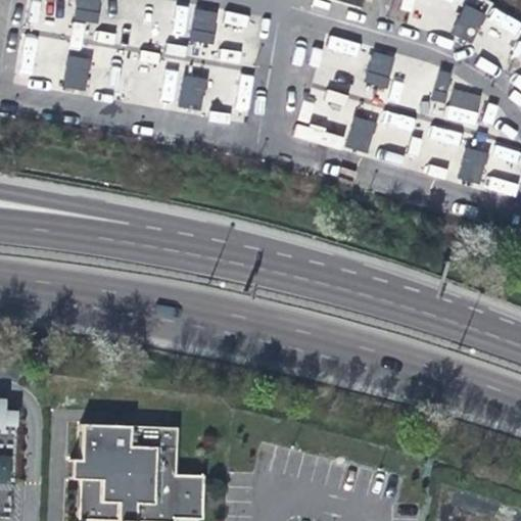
[(96,14),(98,0),(77,0),(76,11),(96,14)]
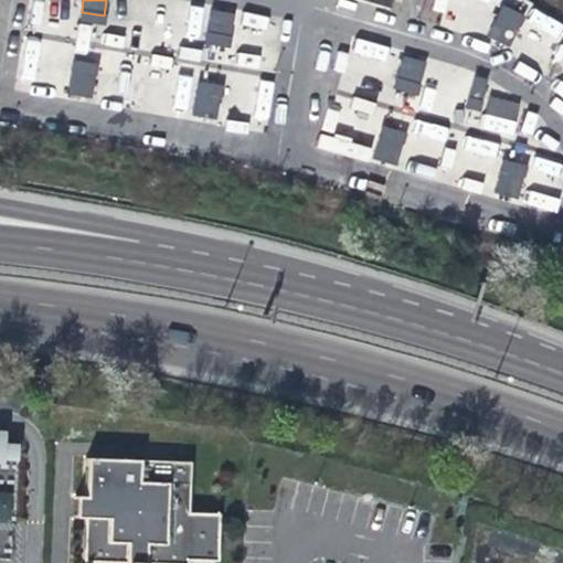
[(359,0),(391,10),(393,0),(359,0)]
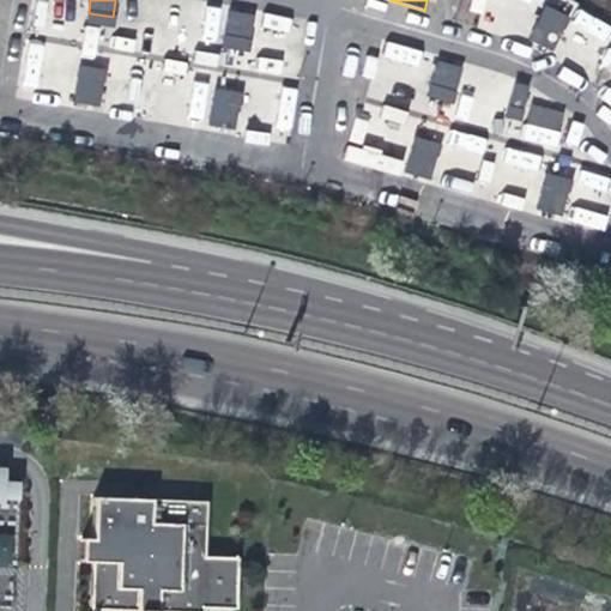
[(470,0),(469,2),(481,6),(482,0),(501,0),(531,10),(533,0),(470,0)]
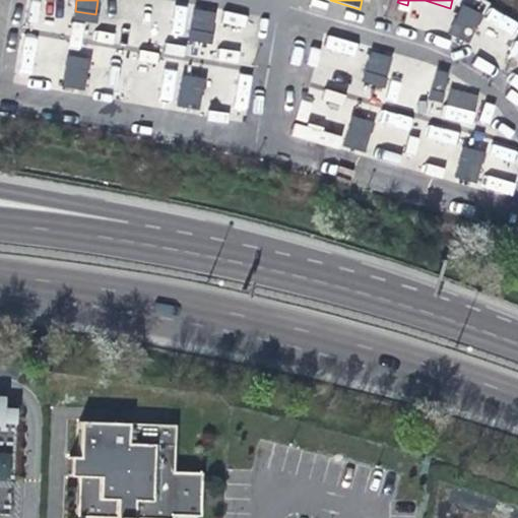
[(460,14),(479,23),(483,15),(464,6),(460,14)]
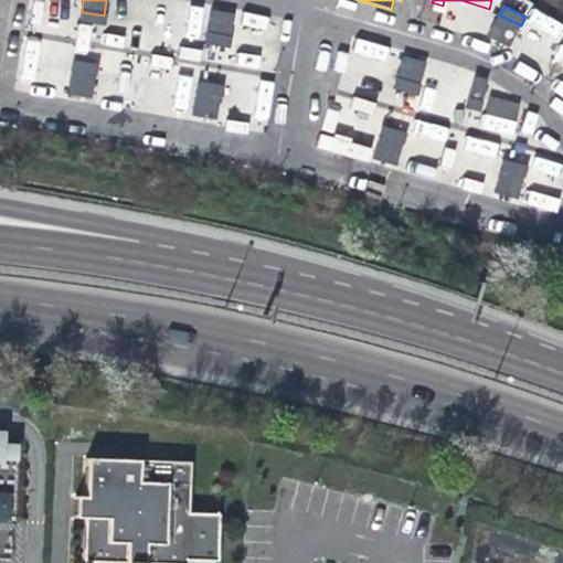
[(206,34),(230,39),(234,16),(211,11),(206,34)]
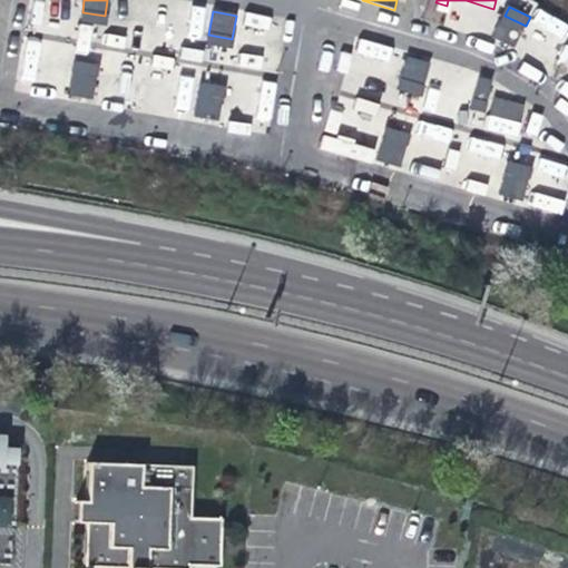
[(104,23),(105,16),(82,12),(81,20),(104,23)]
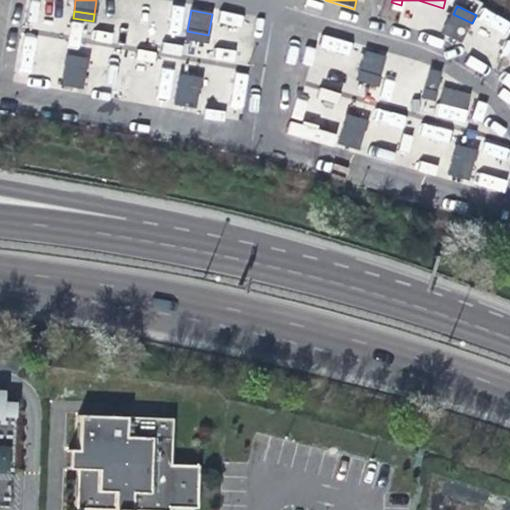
[(444,33),(463,43),(472,23),(453,14),(444,33)]
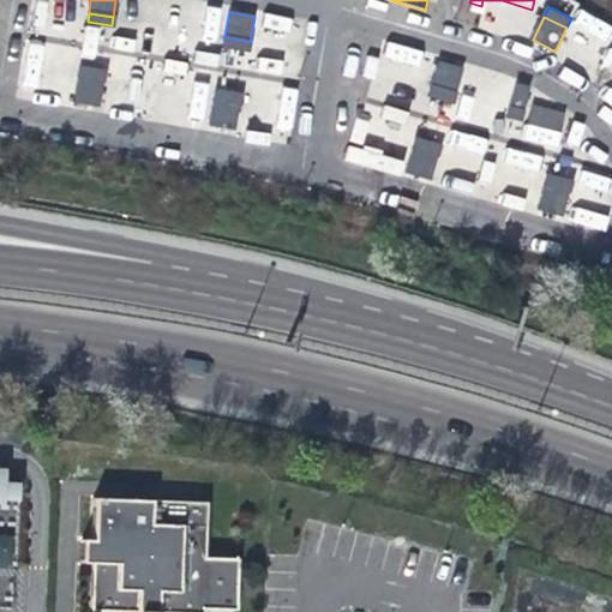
[(247,52),(250,42),(225,37),(222,47),(247,52)]
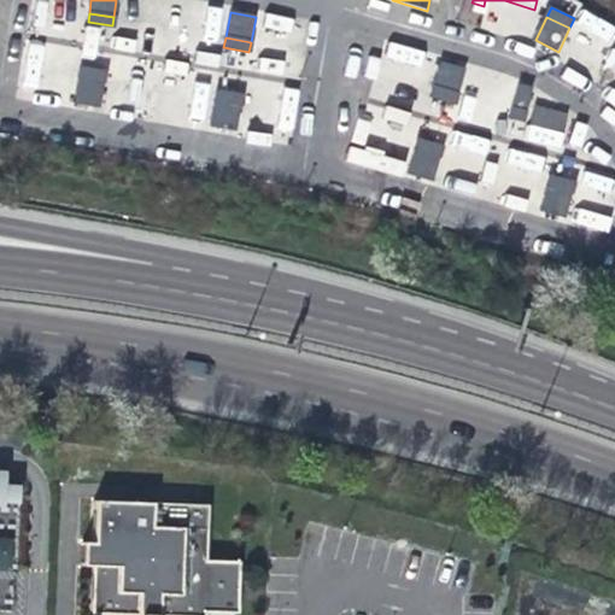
[(388,39),(385,53),(411,62),(415,48),(388,39)]
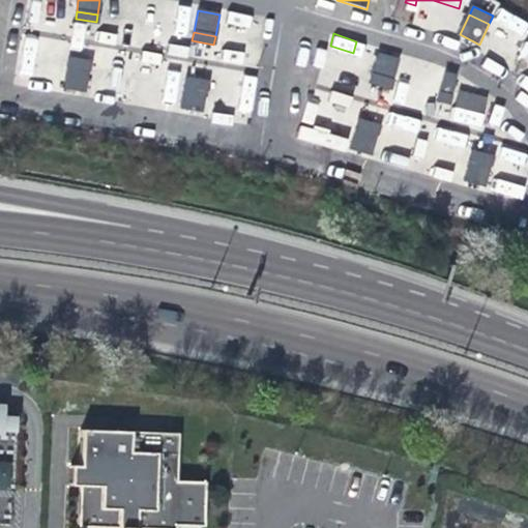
[(373,76),(393,81),(400,59),(379,53),(373,76)]
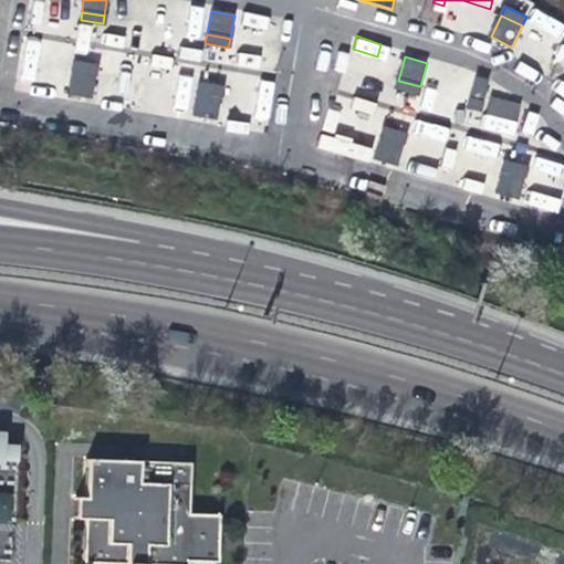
[(72,71),(94,75),(96,66),(73,62),(72,71)]
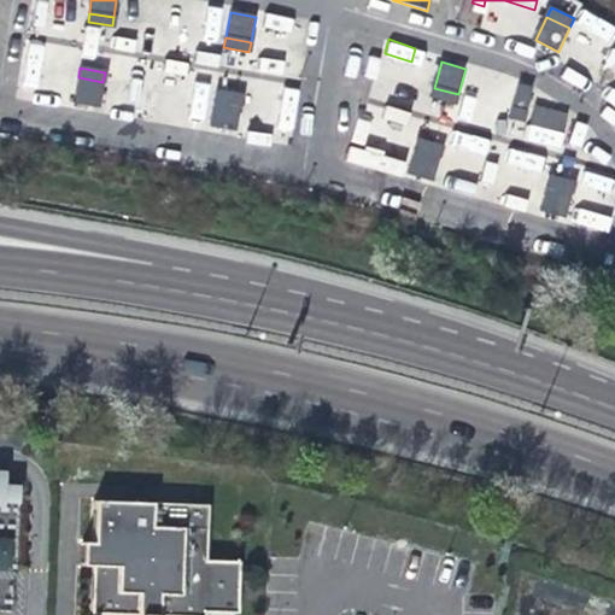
[(72,104),(98,109),(103,82),(78,77),(72,104)]
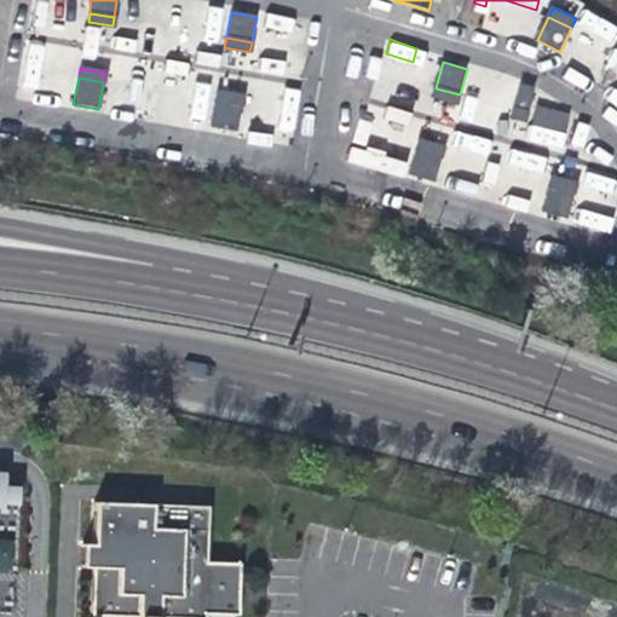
[(535,88),(522,85),(514,111),(528,115),(535,88)]
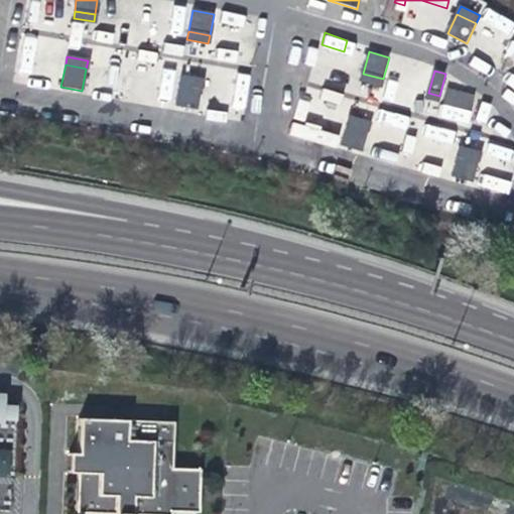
[(381,87),(383,79),(363,74),(361,81),(381,87)]
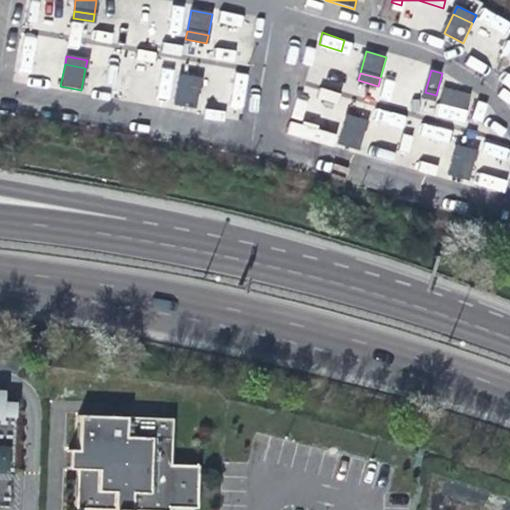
[(178,85),(199,89),(201,79),(180,75),(178,85)]
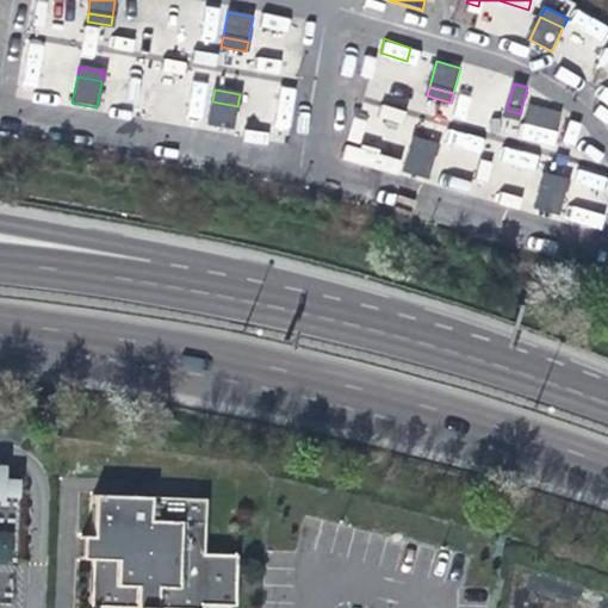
[(208,125),(233,130),(237,106),(212,101),(208,125)]
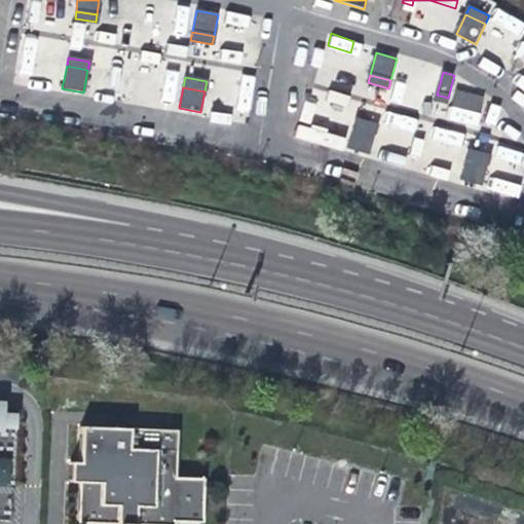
[(446,105),(448,98),(437,95),(435,102),(446,105)]
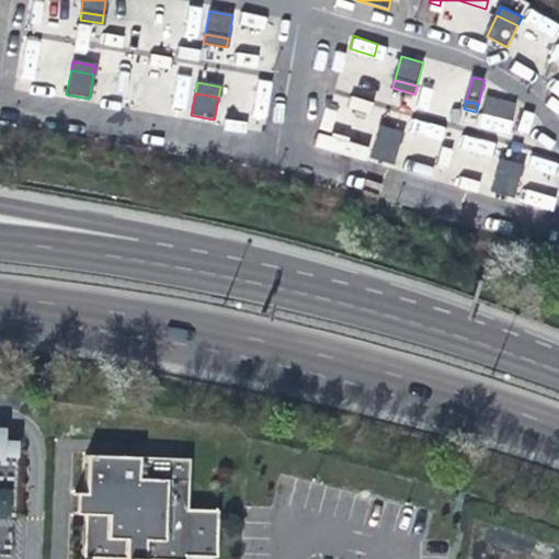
[(379,136),(401,143),(405,134),(381,127),(379,136)]
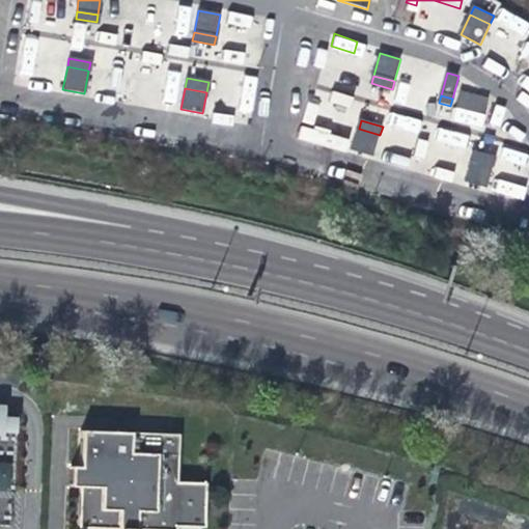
[(353,149),(374,156),(380,135),(359,129),(353,149)]
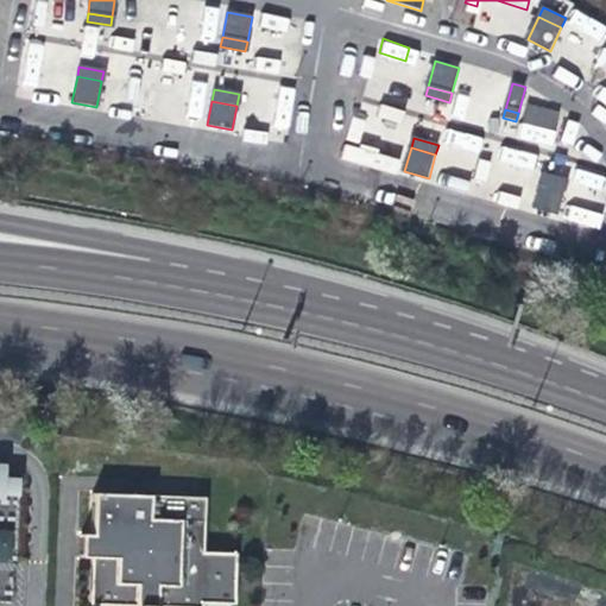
[(541,183),(566,190),(568,181),(543,174),(541,183)]
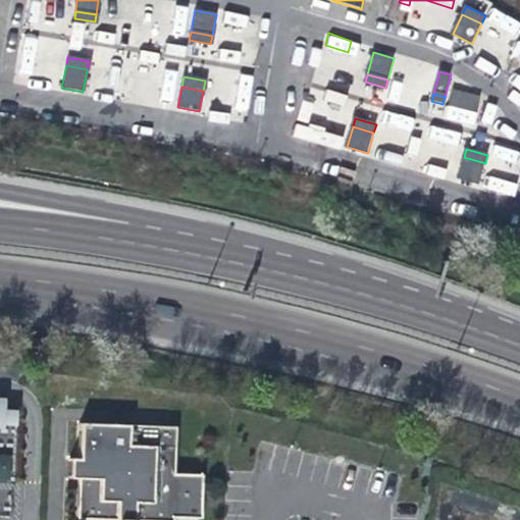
[(458,179),(479,185),(485,163),(464,157),(458,179)]
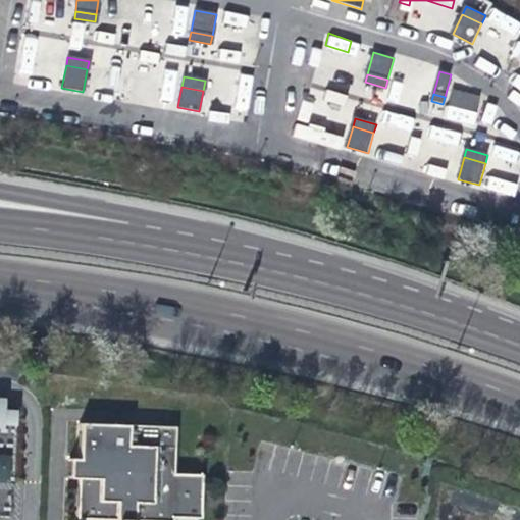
[(0,420),(10,421),(10,415),(3,414),(3,408),(0,407),(0,420)]
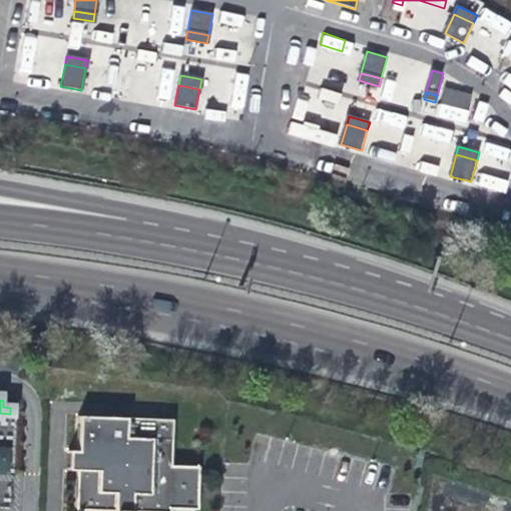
[(167,463),(168,417),(75,415),(74,449),(65,449),(65,468),(74,468),(73,508),(109,510),(127,510),(128,510),(160,510),(165,510),(166,506),(194,507),(195,464),(167,463)]
